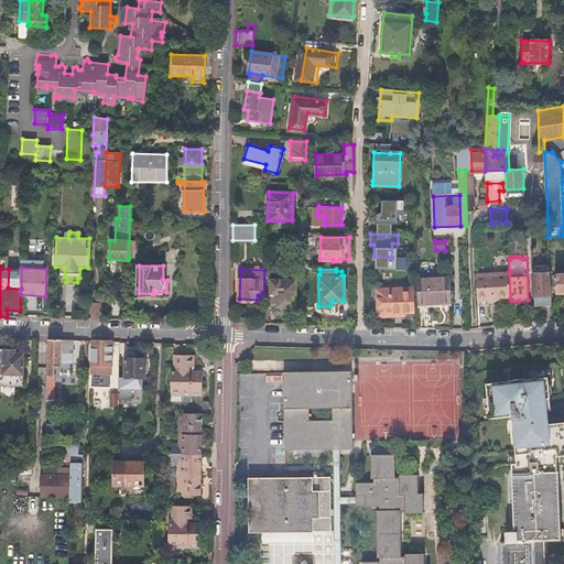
[(476,273),(477,300),(510,299),(509,271),(476,273)]
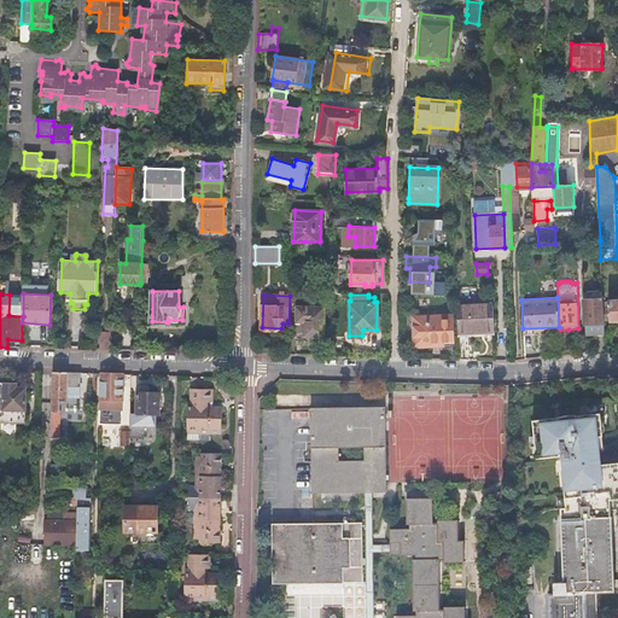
[(602,307),(604,320),(610,320),(610,321),(617,320),(617,298),(608,299),(608,307),(602,307)]
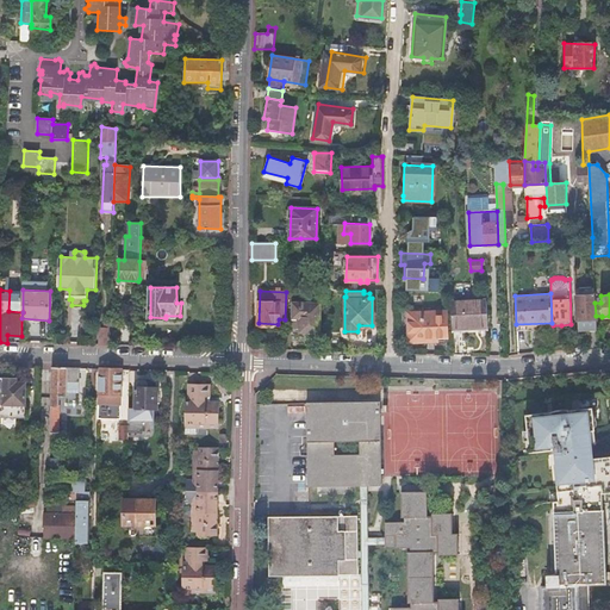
[(577,296),(578,331),(596,330),(596,316),(595,303),(595,296),(577,296)]
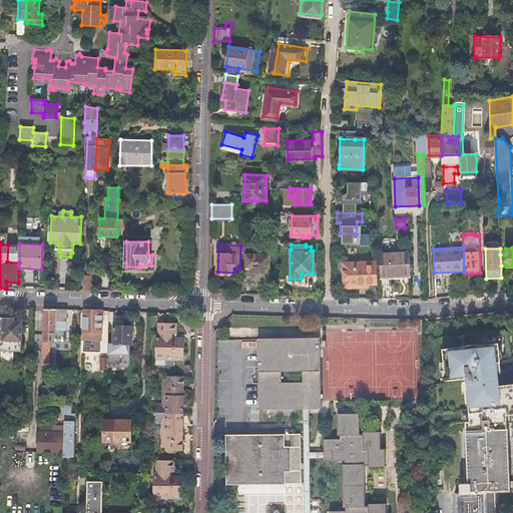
[(380,252),(381,279),(411,278),(409,251),(380,252)]
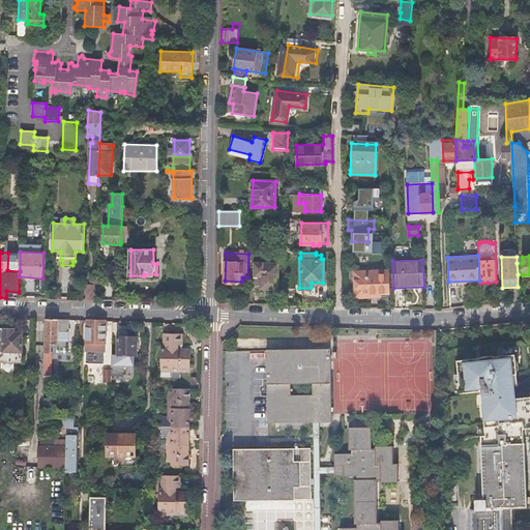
[(255,263),(254,276),(261,277),(260,288),(277,288),(277,263),(255,263)]
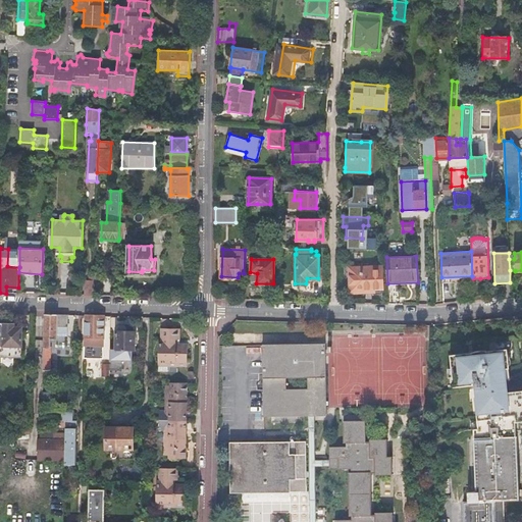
[(382,266),(349,266),(350,293),(373,293),(373,290),(383,289),(382,266)]
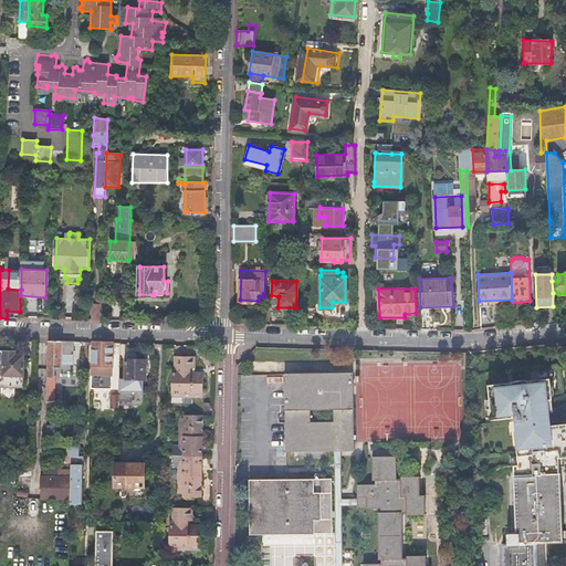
[(101,321),(102,297),(96,297),(96,305),(93,305),(92,321),(98,321),(101,321)]
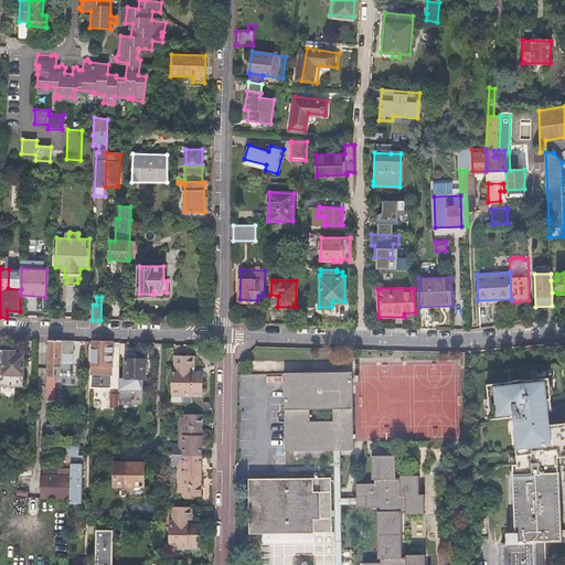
[(512,301),(512,312),(521,312),(520,301),(512,301)]
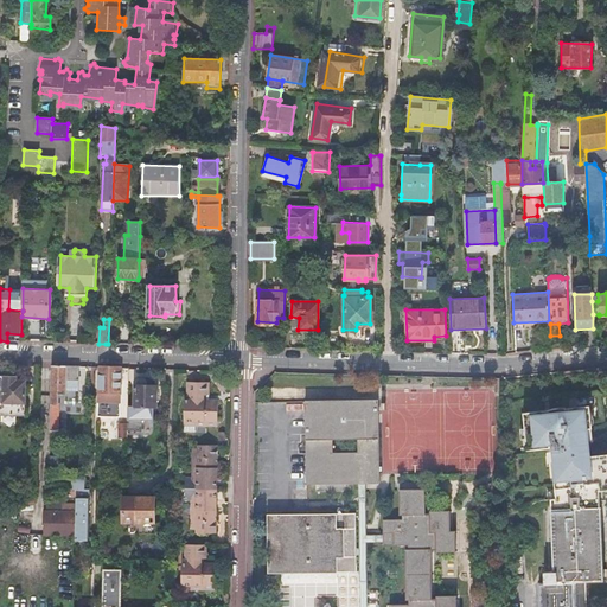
[(72,368),(51,366),(49,443),(57,443),(58,419),(61,419),(61,404),(61,403),(61,393),(66,394),(68,381),(78,381),(80,368),(72,368)]
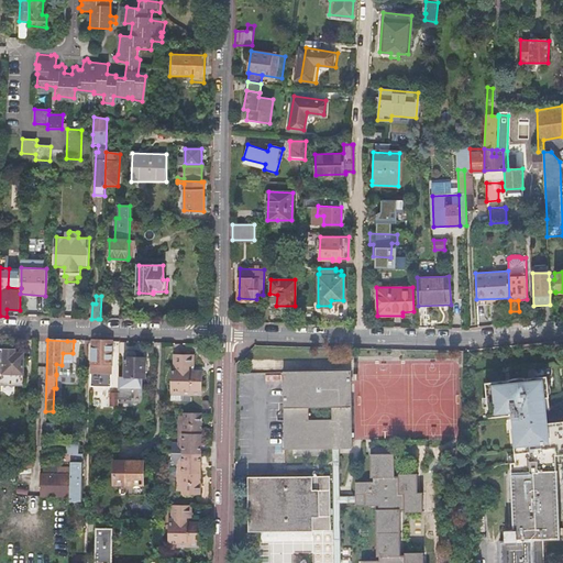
[(112,342),(91,341),(90,387),(112,387),(112,342)]
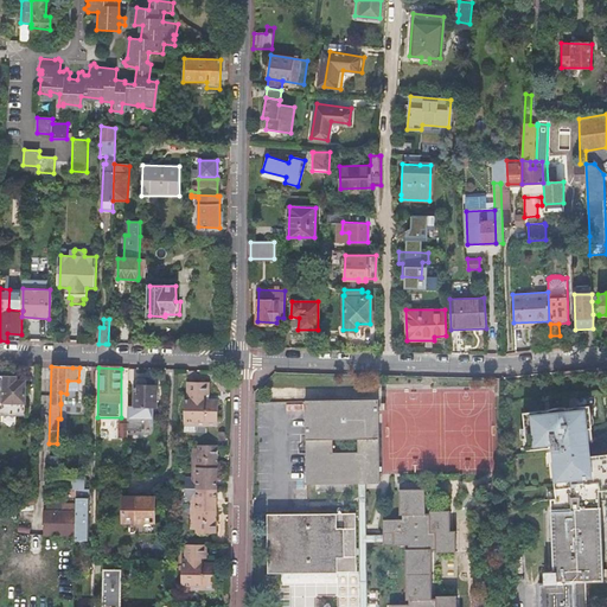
[(0,414),(2,415),(16,415),(25,415),(25,381),(17,379),(17,376),(0,375),(0,414)]
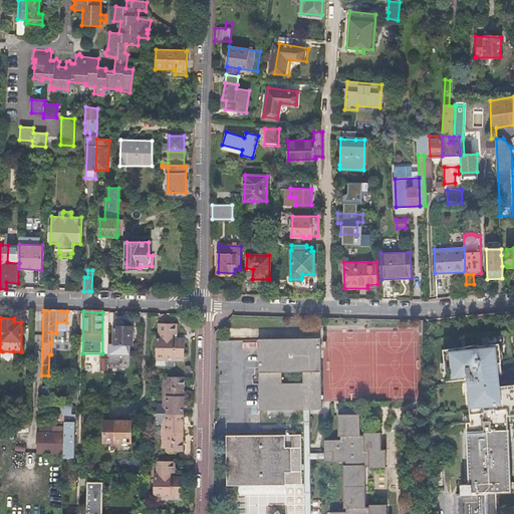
[(108,358),(108,364),(120,364),(120,354),(131,354),(131,343),(133,344),(134,327),(124,327),(124,322),(122,321),(115,321),(114,322),(114,343),(108,343),(108,358)]
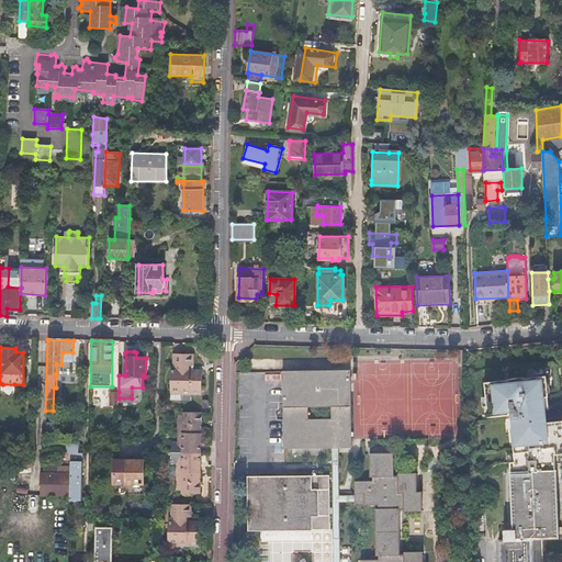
[(190,366),(193,366),(193,352),(172,352),(172,369),(170,369),(169,398),(181,398),(181,394),(181,389),(201,390),(201,369),(193,369),(190,369),(190,366)]
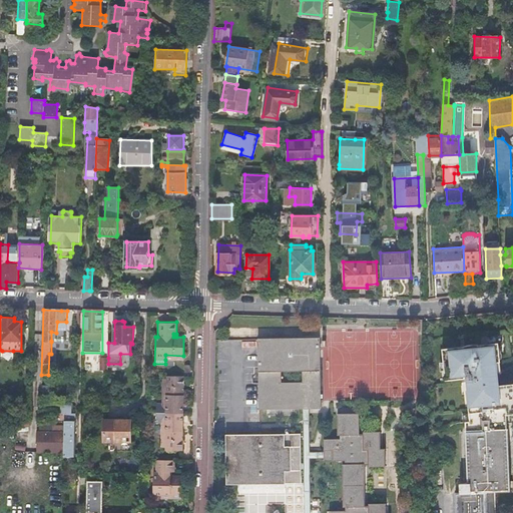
[(321,409),(320,339),(260,339),(261,409),(301,409),(309,409),(321,409)]
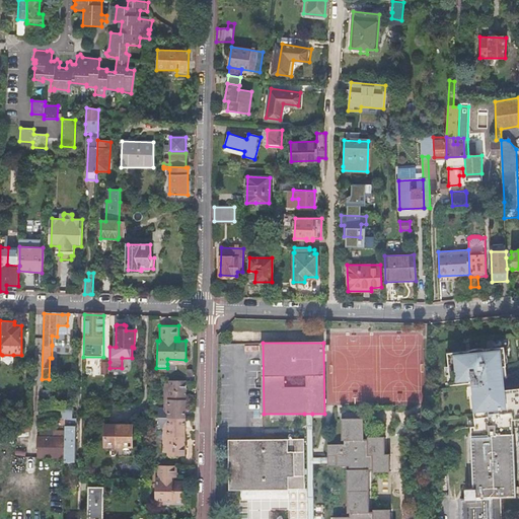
[(518,388),(505,390),(504,377),(502,365),(505,365),(505,364),(505,363),(503,350),(503,347),(484,349),(482,349),(480,348),(479,349),(478,349),(477,349),(476,349),(475,349),(474,349),(473,349),(472,349),(471,350),(470,350),(469,350),(469,351),(466,351),(448,353),(449,366),(449,367),(452,366),(453,374),(450,374),(450,375),(451,384),(469,382),(473,382),(473,386),(474,395),(475,419),(476,427),(472,427),(472,436),(514,434),(513,429),(518,428),(518,388)]
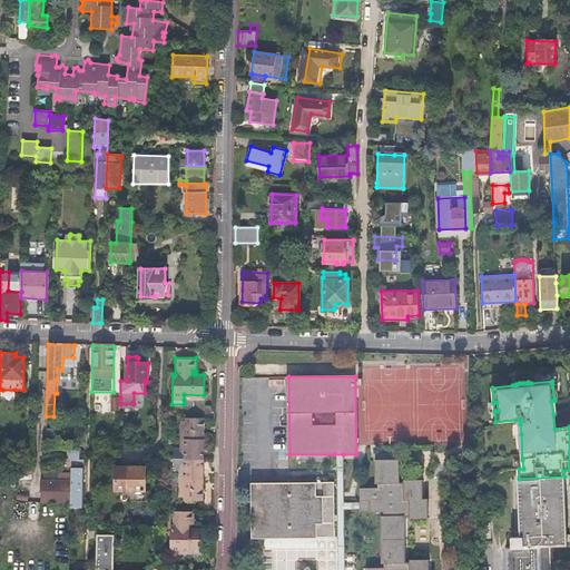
[(15,397),(15,390),(2,390),(2,396),(3,399),(12,399),(15,397)]
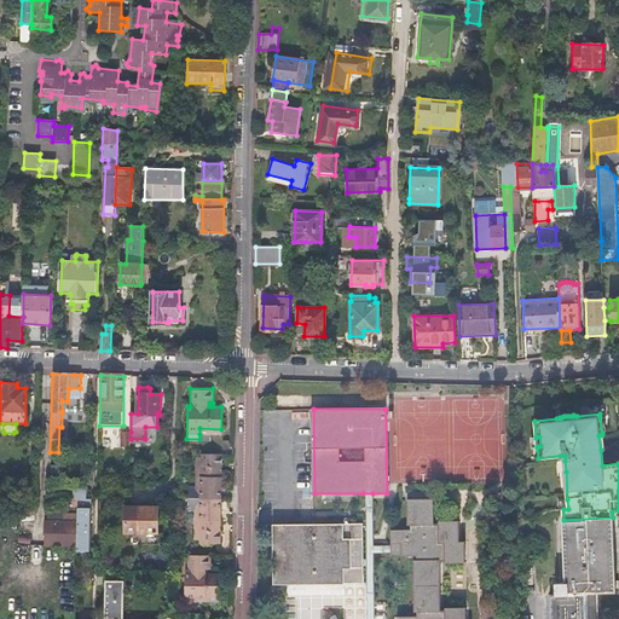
[(157,427),(145,427),(145,439),(131,439),(131,443),(152,444),(154,443),(155,443),(156,441),(156,440),(157,439),(157,427)]
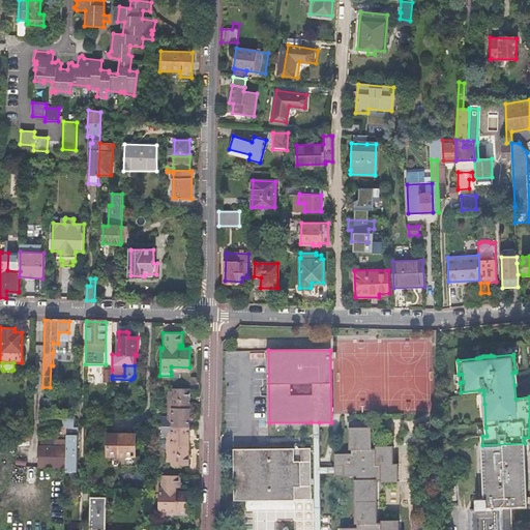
[(459,375),(459,374),(454,375),(455,383),(460,383),(460,382),(463,382),(462,374),(459,375)]
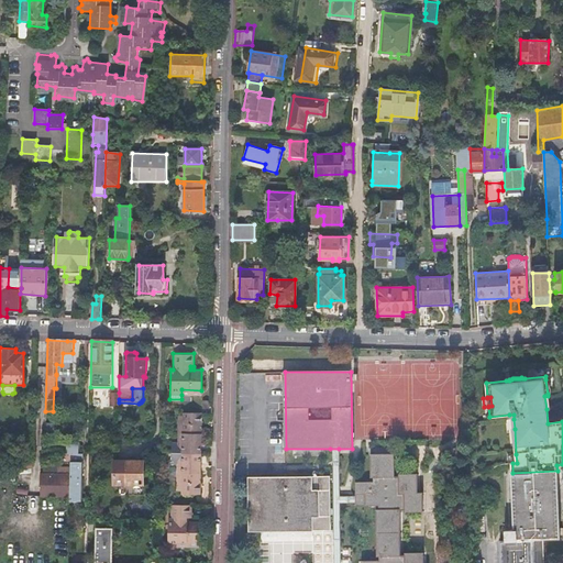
[(200,454),(200,453),(201,414),(194,414),(188,414),(183,414),(183,442),(178,442),(172,442),(172,453),(172,454),(177,454),(185,454),(200,454)]
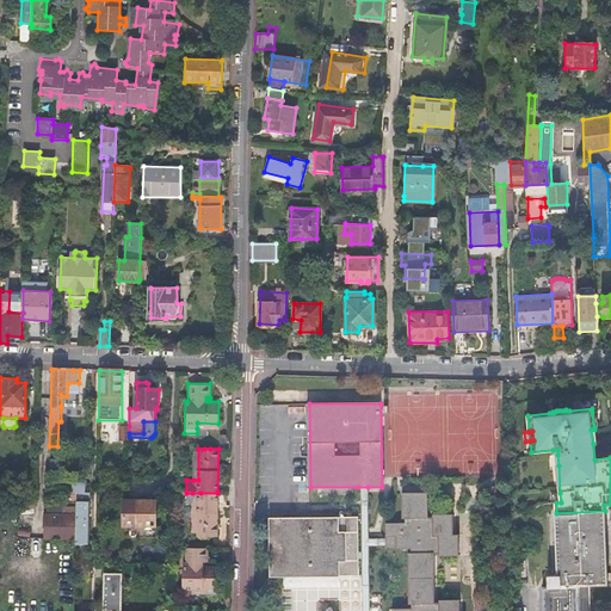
[(359,575),(359,610),(368,610),(369,545),(369,538),(368,487),(358,487),(359,518),(359,575)]
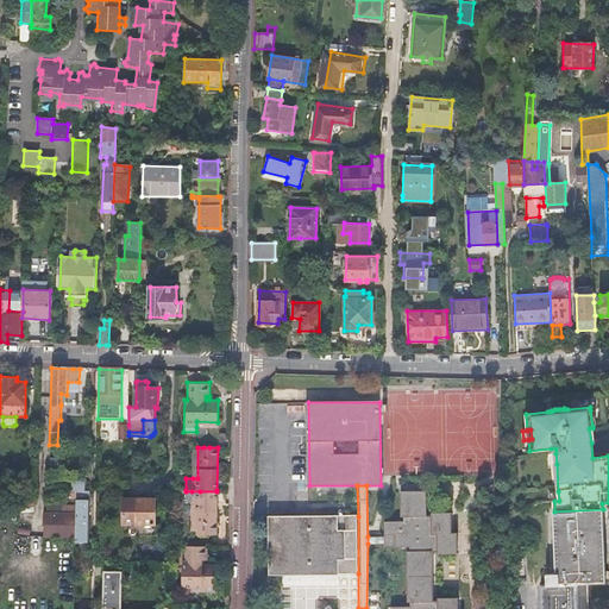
[(217,504),(217,491),(200,491),(192,491),(186,491),(186,501),(192,501),(192,531),(196,531),(196,534),(217,534),(217,504)]
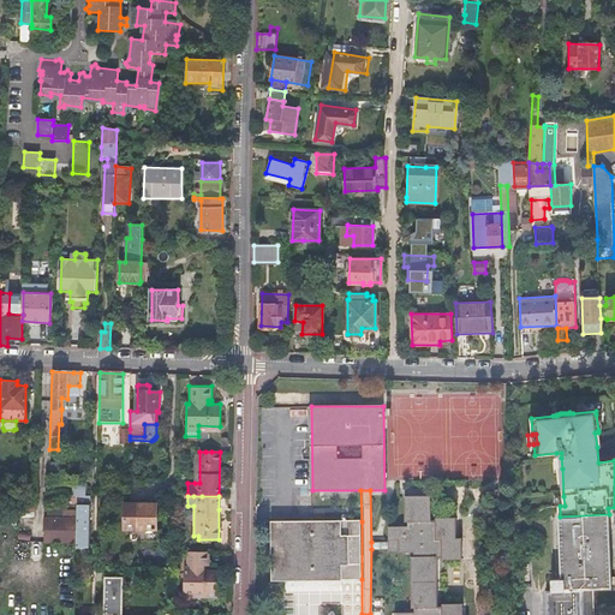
[(392,543),(393,548),(393,550),(401,551),(401,553),(415,553),(415,556),(411,556),(412,608),(415,608),(415,613),(396,613),(396,614),(464,614),(465,604),(443,603),(443,607),(440,607),(439,557),(442,557),(442,560),(464,560),(463,537),(457,537),(457,518),(435,518),(435,520),(431,520),(430,496),(406,496),(406,521),(410,521),(410,525),(389,525),(389,541),(392,541),(392,543)]
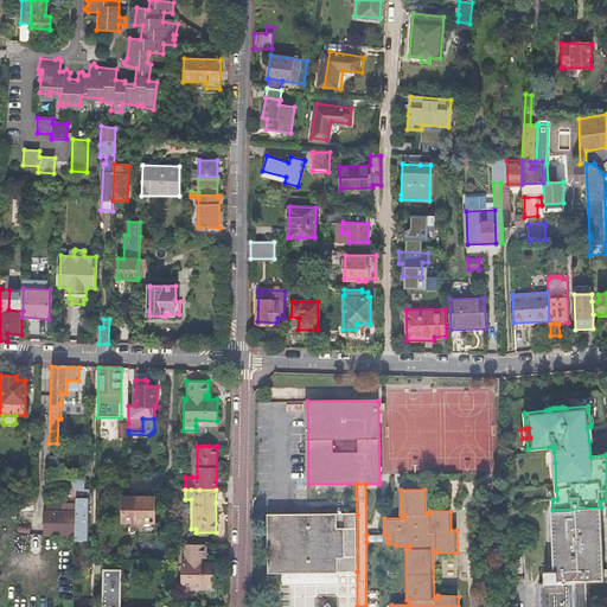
[(77,497),(77,503),(76,536),(76,540),(88,540),(89,498),(77,497)]
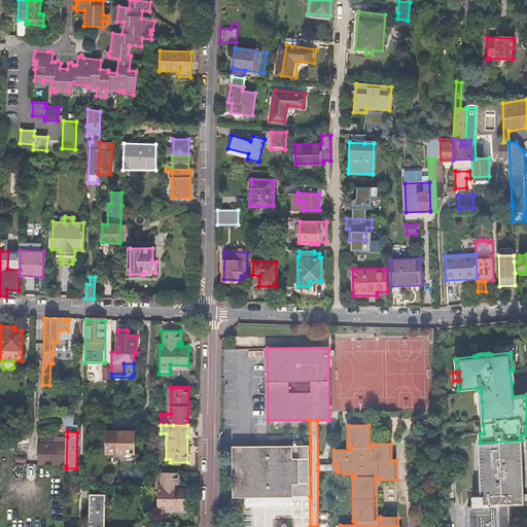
[(117,432),(117,453),(134,454),(134,432),(117,432)]
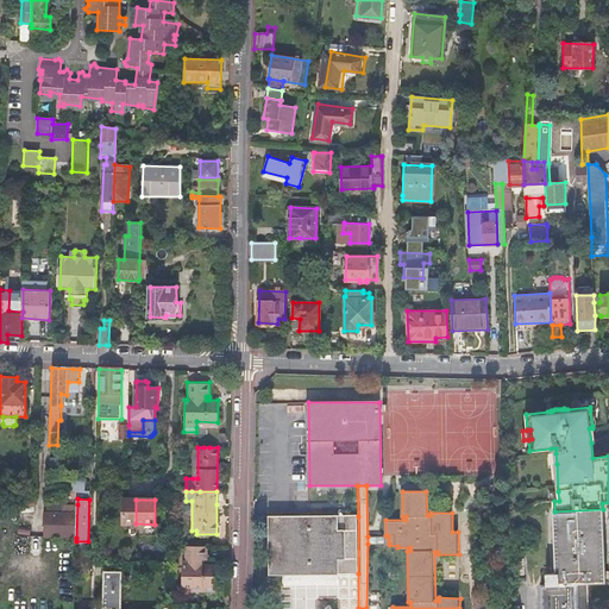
[(58,504),(48,503),(48,513),(45,513),(45,537),(76,538),(77,504),(58,504)]
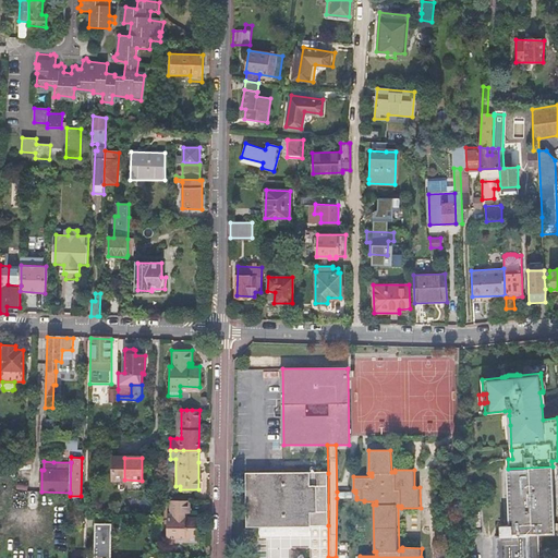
[(500,525),(500,536),(536,535),(556,534),(554,466),(553,466),(508,469),(507,469),(509,525),(500,525)]
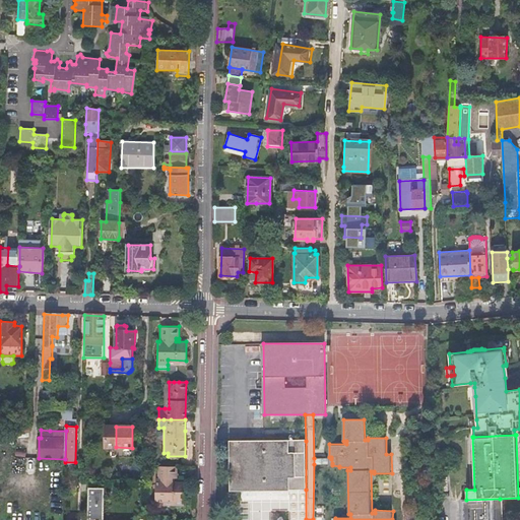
[(304,441),(276,441),(276,436),(264,436),(264,441),(235,441),(236,491),(305,490),(304,441)]
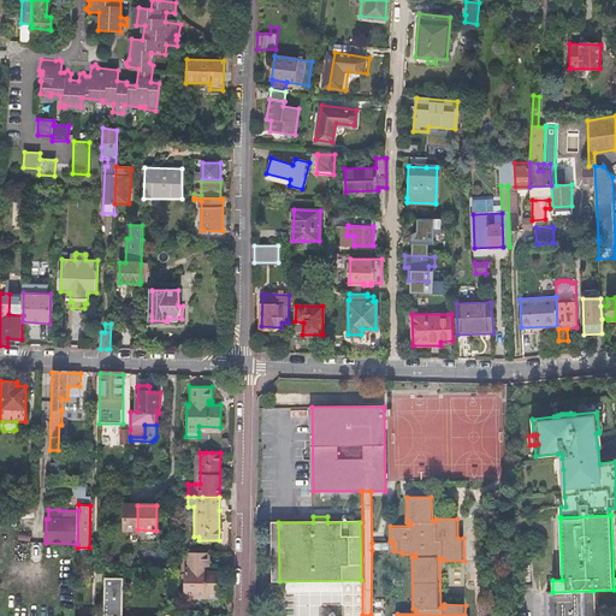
[(217,599),(218,599),(218,597),(219,574),(219,572),(206,573),(206,567),(208,567),(209,567),(209,554),(199,554),(191,554),(188,552),(188,567),(185,567),(185,572),(184,599),(193,599),(206,599),(217,599)]
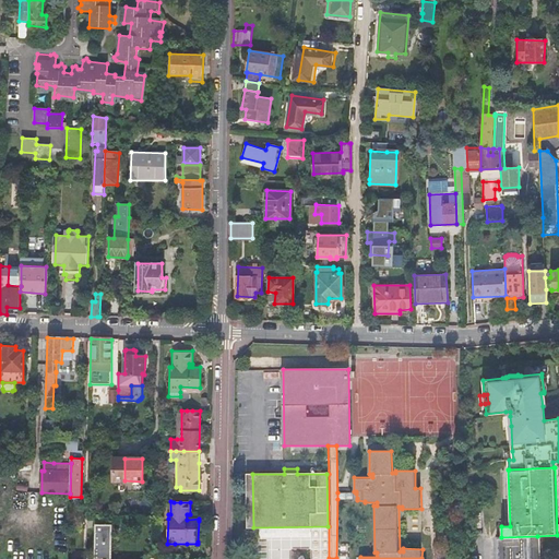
[(157,558),(157,556),(142,556),(142,558),(110,558),(110,523),(93,522),(92,558),(97,558),(157,558)]
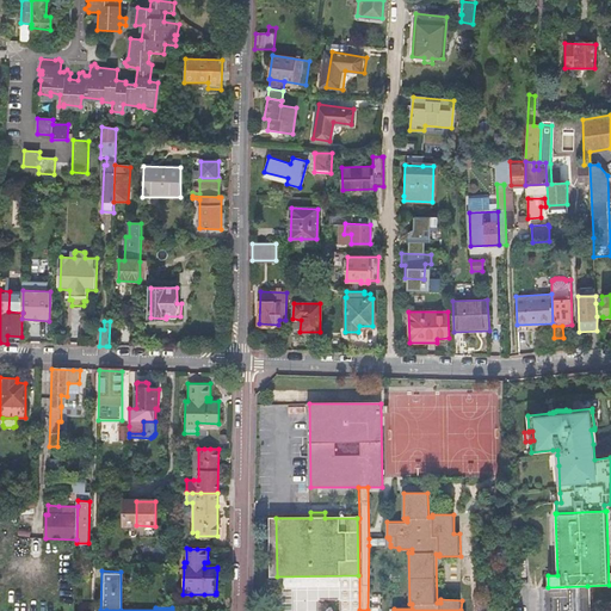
[(548,587),(543,587),(543,610),(588,610),(587,586),(548,587)]
